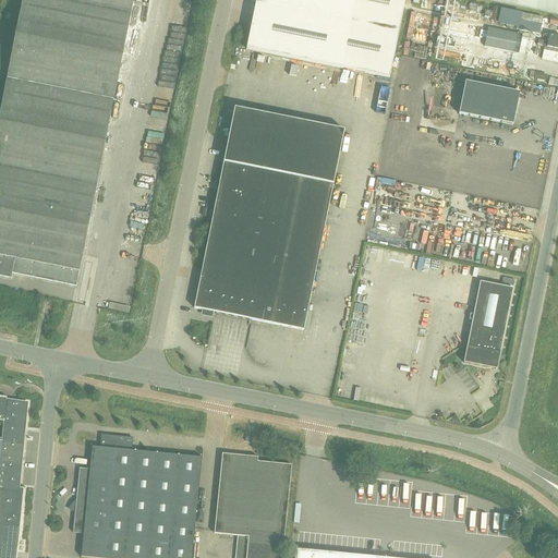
[(22,0),(7,79),(37,85),(113,100),(133,0),(22,0)]
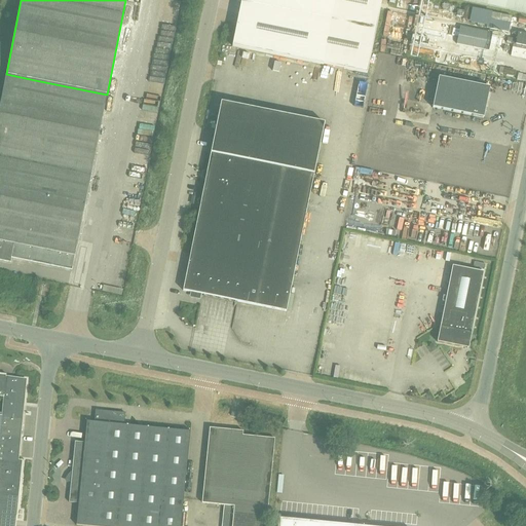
[(241,0),(233,46),(324,65),(367,74),(381,0),(241,0)]
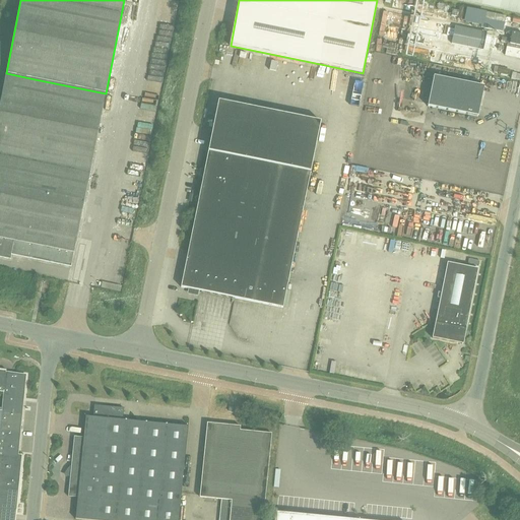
[(519,0),(466,0),(519,12),(519,0)]
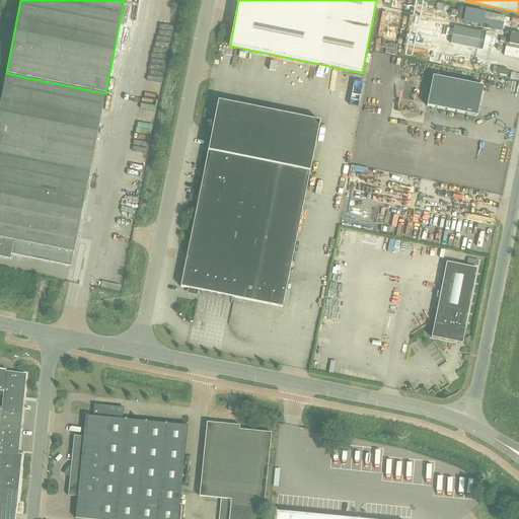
[(388,10),(388,19),(399,19),(400,11),(388,10)]
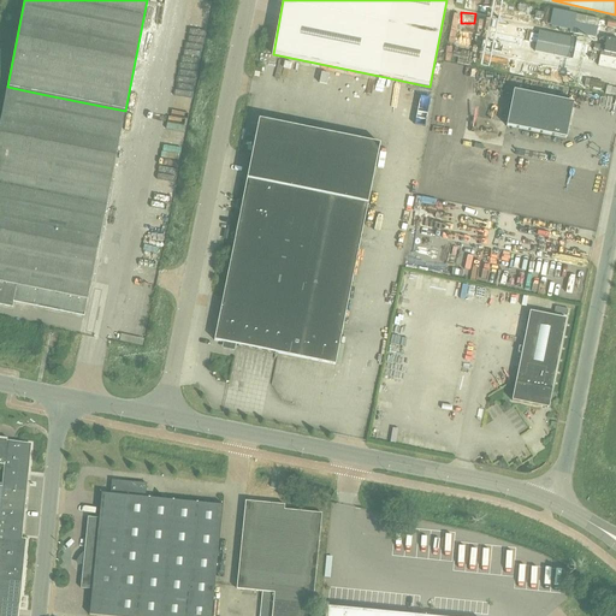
[(457,45),(481,45),(481,31),(457,31),(457,45)]
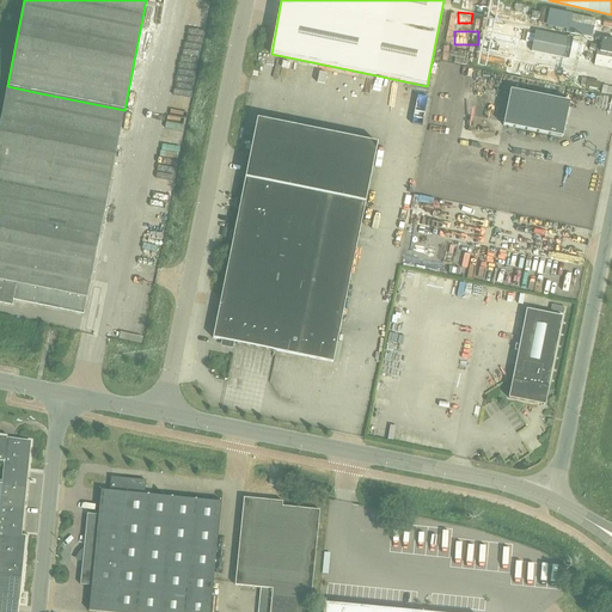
[(482,53),(478,67),(509,73),(509,72),(524,74),(525,67),(532,68),(538,42),(493,32),(489,44),(499,47),(496,54),(503,55),(502,62),(495,61),(496,55),(482,53)]
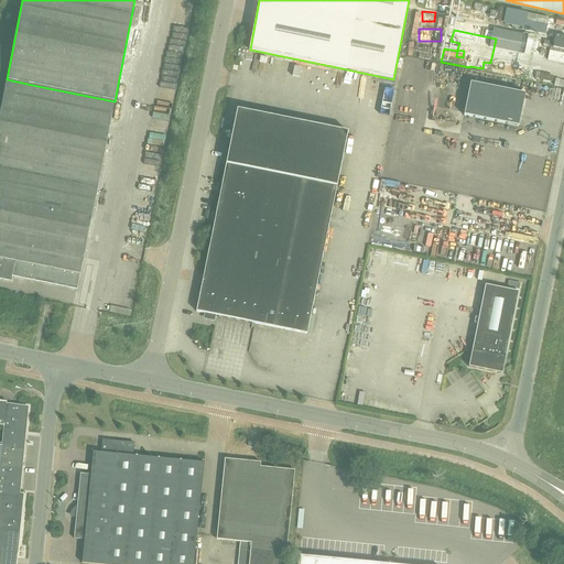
[(563,36),(553,34),(548,61),(563,63),(563,36)]
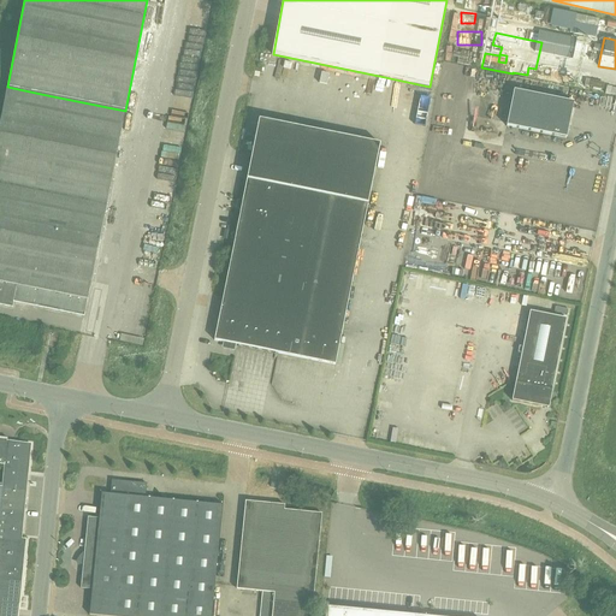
[(0,123),(0,303),(12,307),(13,301),(84,315),(125,111),(41,94),(7,87),(0,123)]
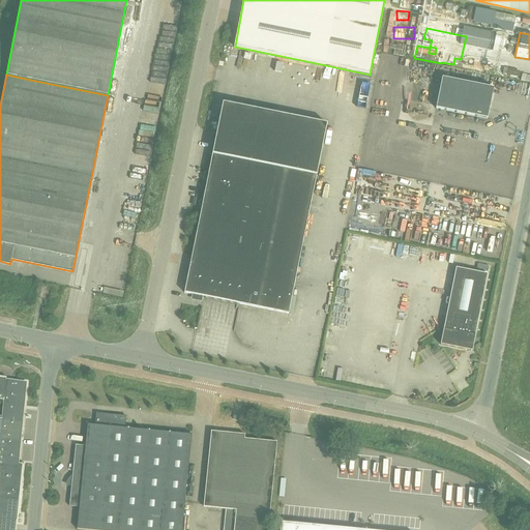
[(494,88),(442,78),(436,109),(471,116),(470,121),(492,125),(493,120),(488,119),(494,88)]
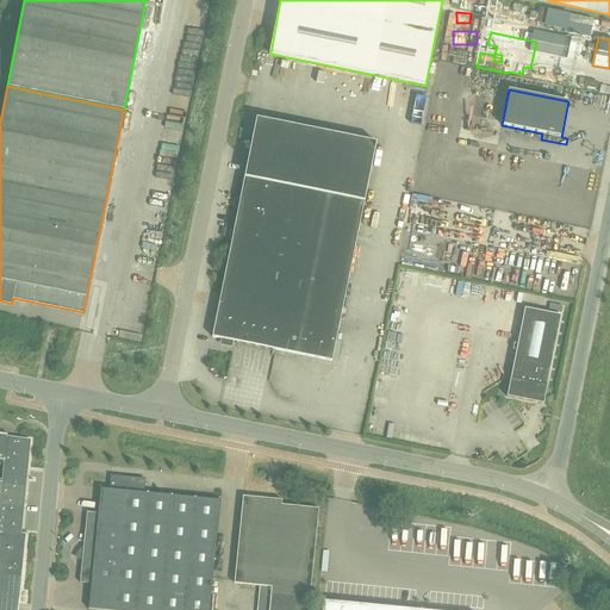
[(257,118),(246,178),(365,201),(377,143),(257,118)]
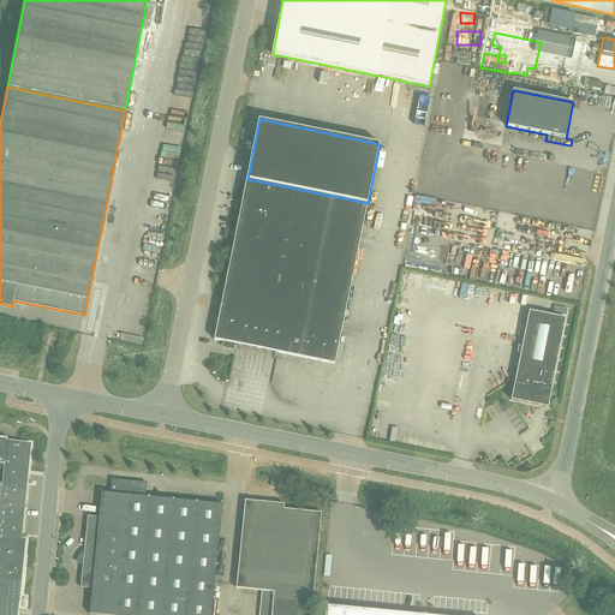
[(368,203),(248,179),(214,340),(335,364),(368,203)]
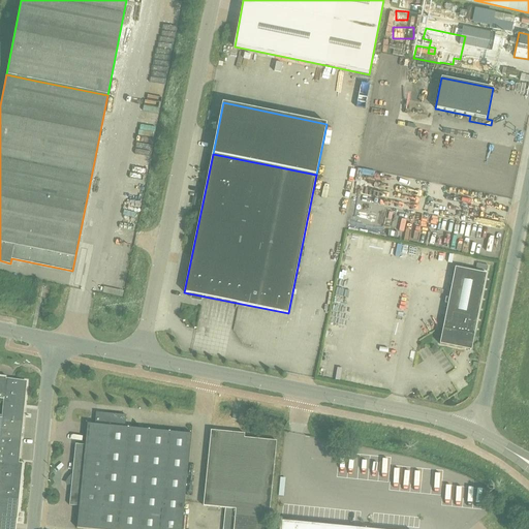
[(443,328),(440,344),(471,350),(474,335),(487,274),(456,268),(443,328)]
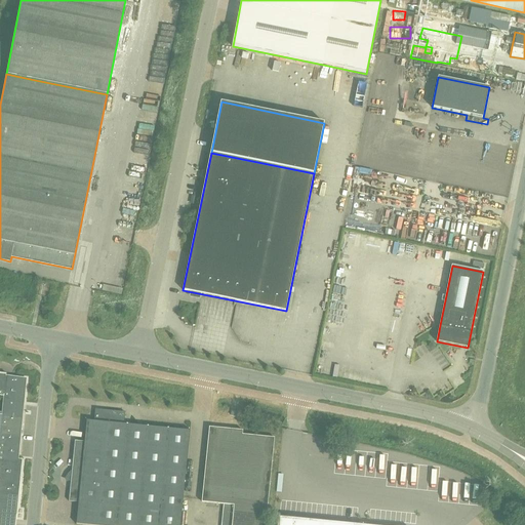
[(0,524),(15,524),(16,520),(17,508),(17,505),(22,459),(18,459),(26,378),(6,376),(0,374),(0,524)]
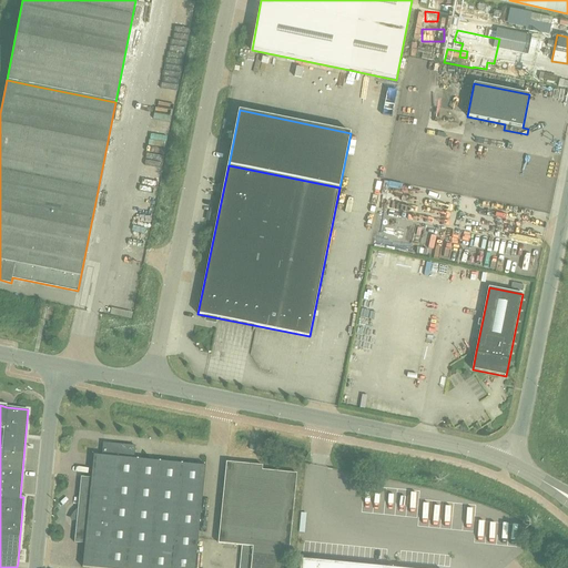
[(74,543),(85,544),(83,567),(97,567),(195,567),(205,466),(133,459),(134,446),(110,444),(110,448),(103,447),(102,455),(94,455),(92,478),(81,477),(74,543)]
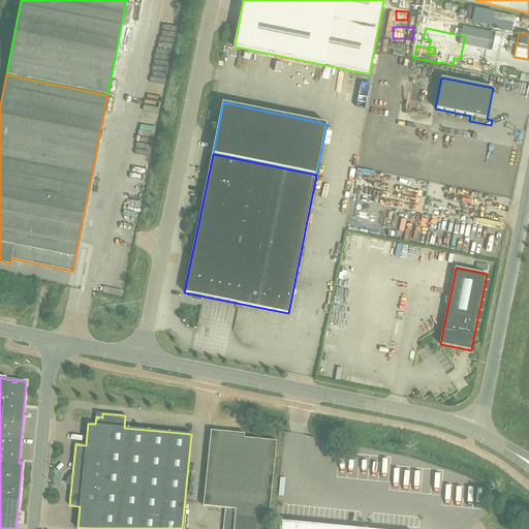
[(223,528),(228,528),(239,434),(210,431),(204,506),(225,508),(223,528)]
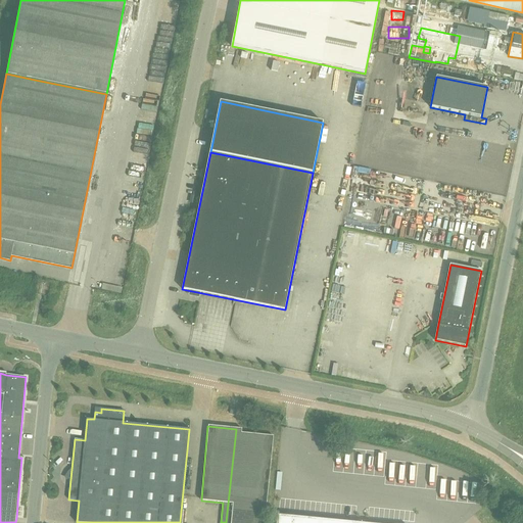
[(236,429),(226,522),(265,522),(273,436),(241,433),(241,429),(236,429)]
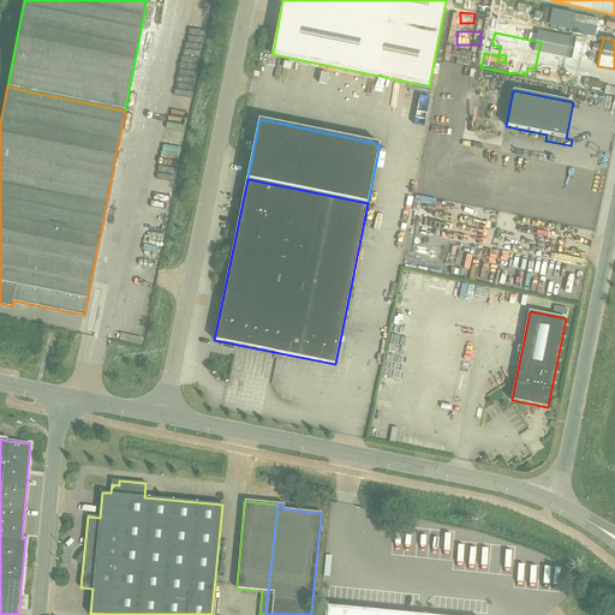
[(434,614),(326,604),(324,614),(434,614)]
